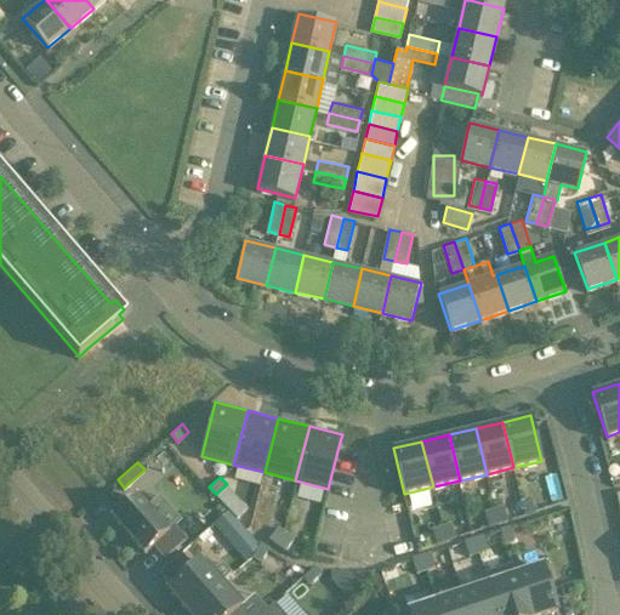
[(144,551),(169,530),(137,495),(114,516),(144,551)]
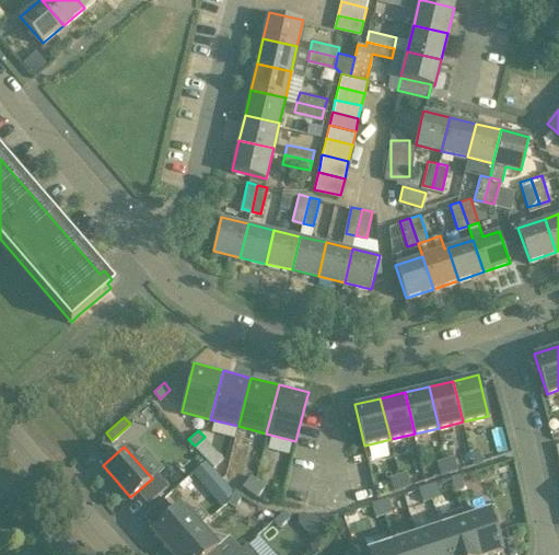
[(474,462),(482,459),(478,447),(469,450),(474,462)]
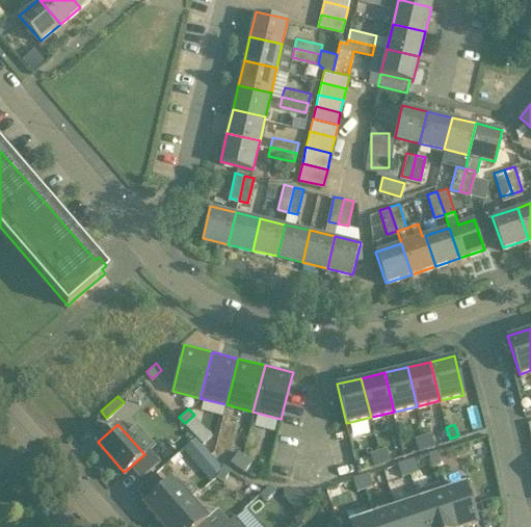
[(195,435),(204,443),(212,435),(205,426),(195,435)]
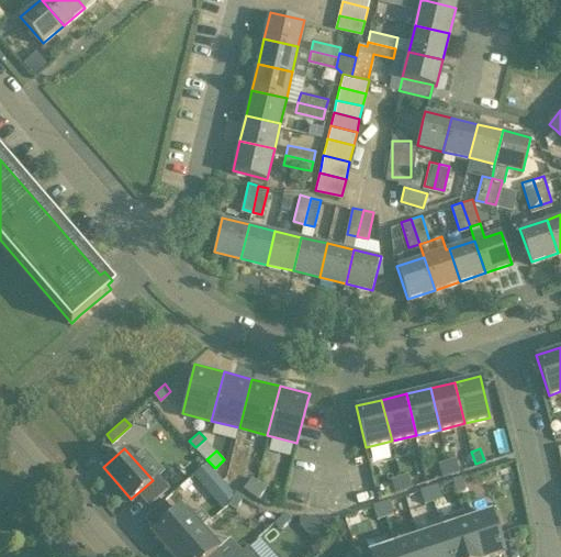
[(456,456),(447,459),(451,471),(460,469),(456,456)]
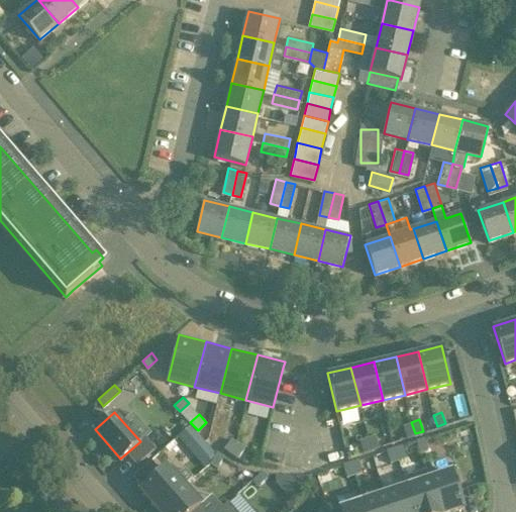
[(415,433),(411,422),(404,424),(407,436),(415,433)]
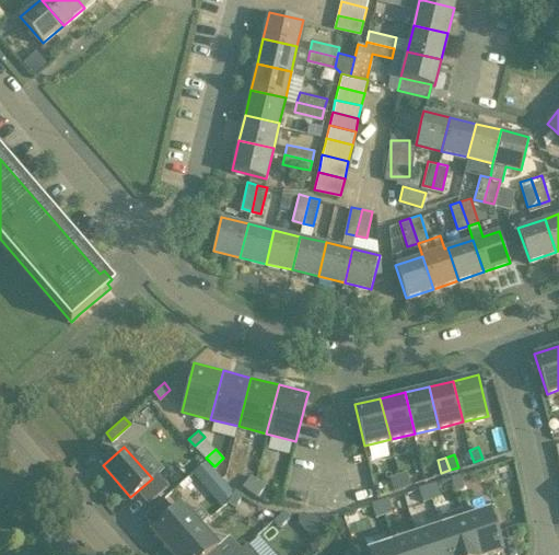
[(403,486),(411,483),(407,471),(398,473),(403,486)]
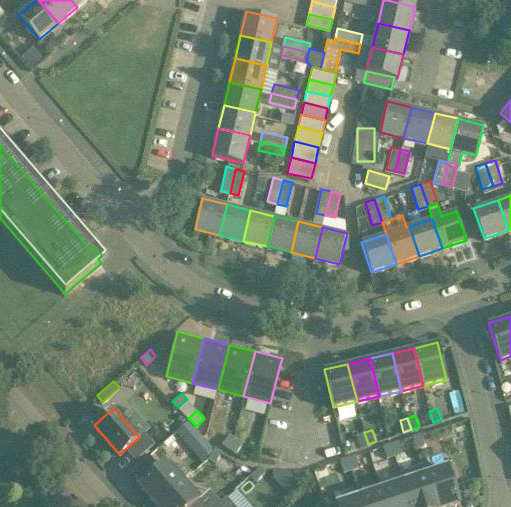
[(368,444),(364,432),(356,435),(360,446),(368,444)]
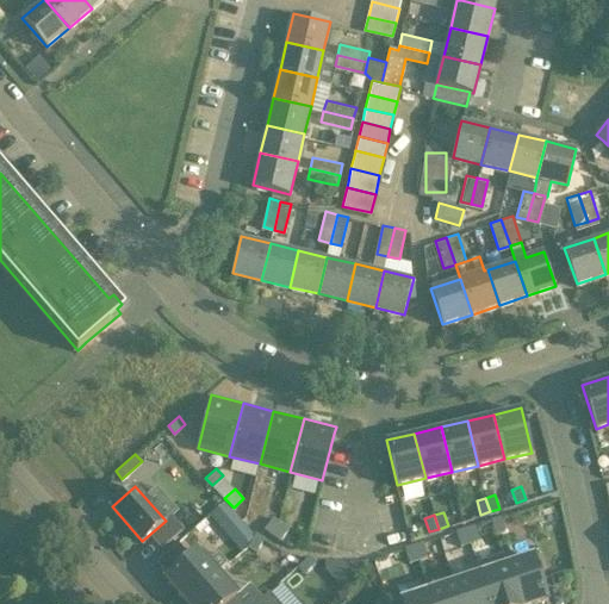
[(505,529),(501,515),(491,518),(496,533),(505,529)]
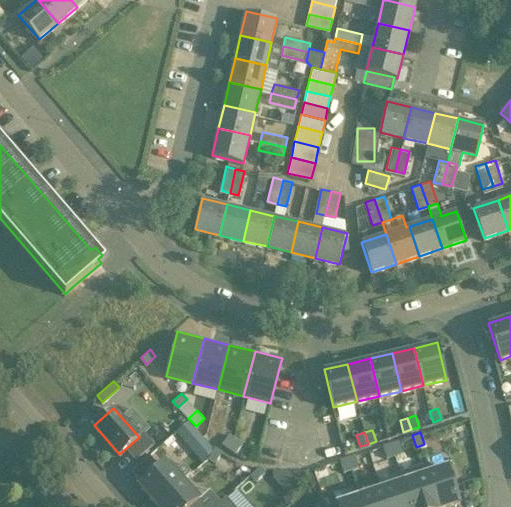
[(229,447),(236,438),(229,433),(222,443),(229,447)]
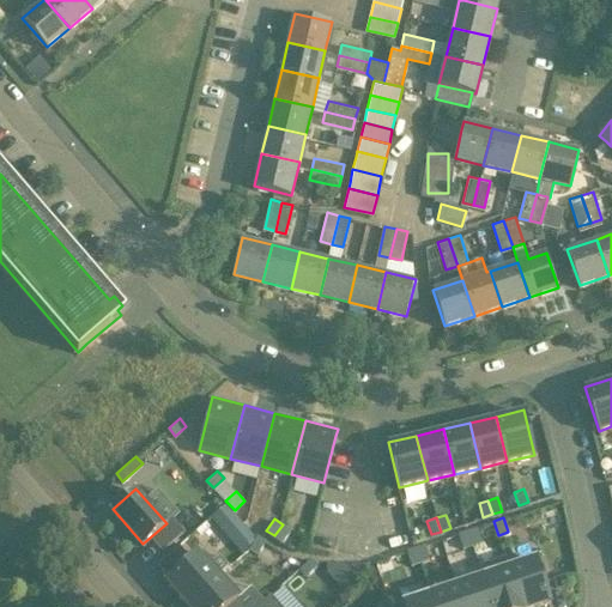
[(283,524),(274,535),(282,541),(290,529),(283,524)]
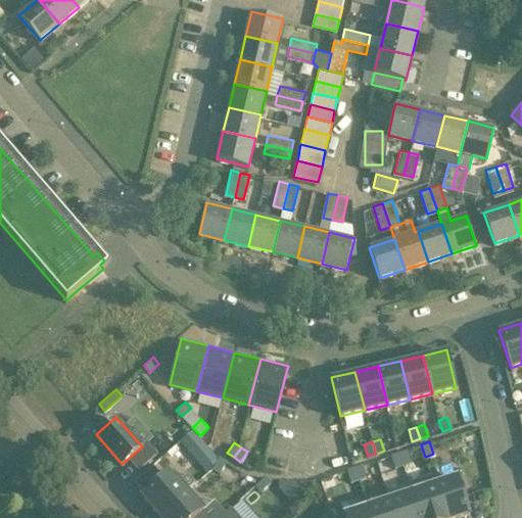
[(399,452),(402,464),(411,461),(407,450),(399,452)]
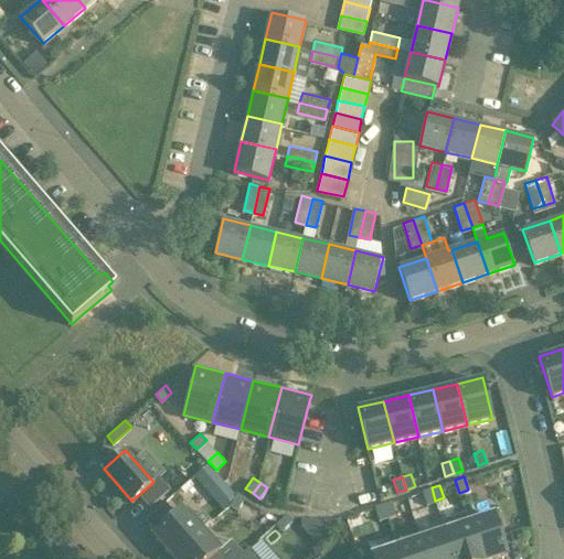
[(225,508),(230,504),(236,495),(230,487),(216,498),(225,508)]
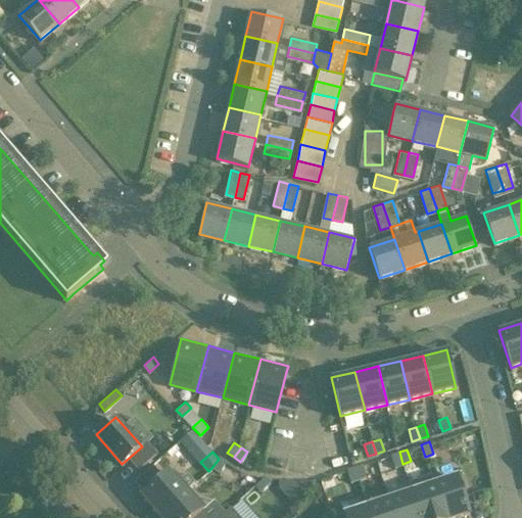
[(402,464),(399,452),(391,455),(395,466),(402,464)]
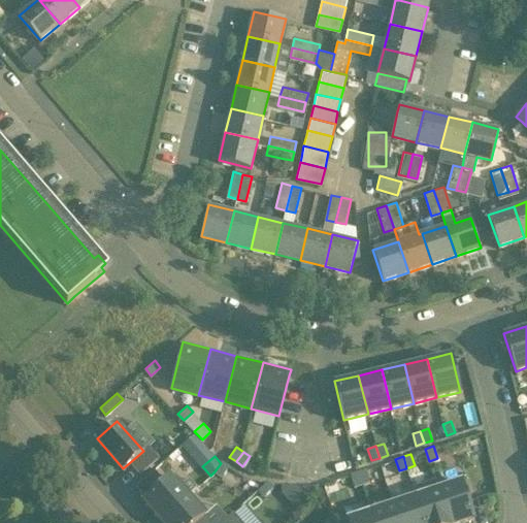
[(222,476),(229,465),(222,461),(221,463),(215,471),(222,476)]
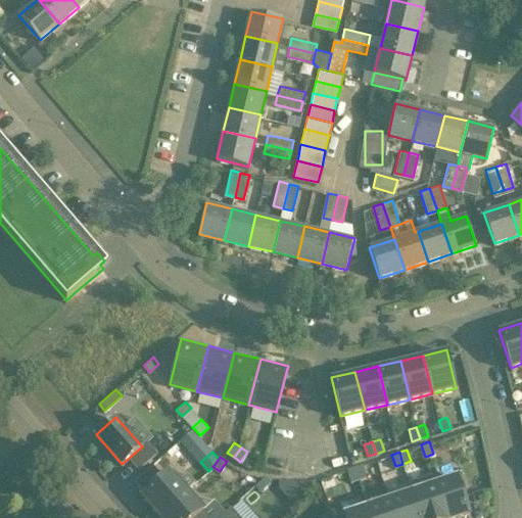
[(367,475),(363,464),(354,466),(359,478),(367,475)]
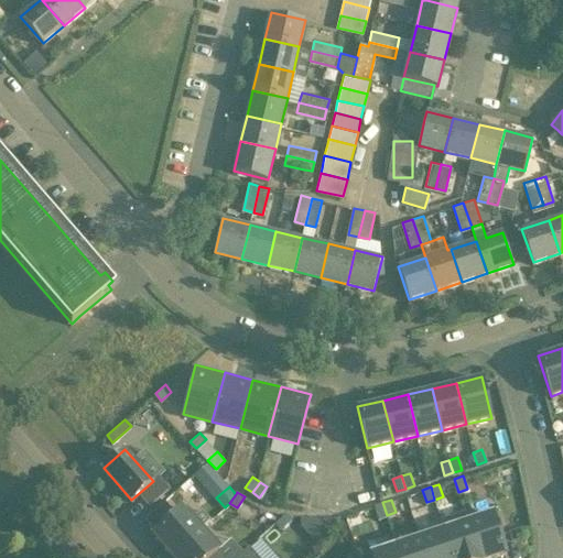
[(387,515),(382,502),(375,505),(379,517),(387,515)]
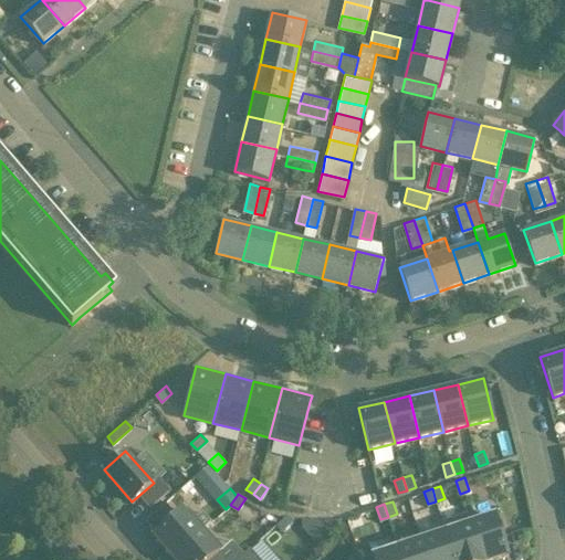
[(202,528),(184,508),(154,535),(171,555),(202,528)]
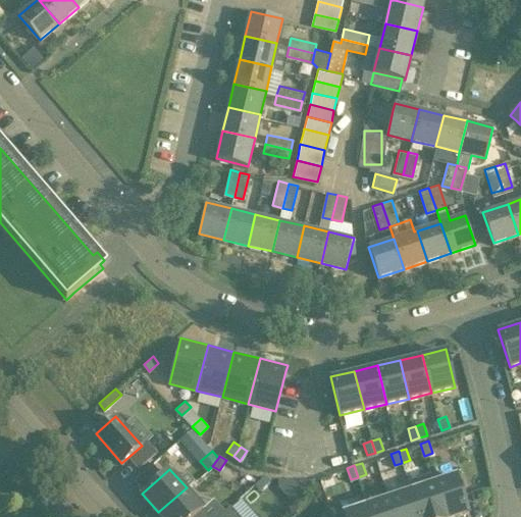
[(445,516),(433,481),(434,481),(431,472),(407,480),(410,489),(411,489),(420,516),(445,516)]
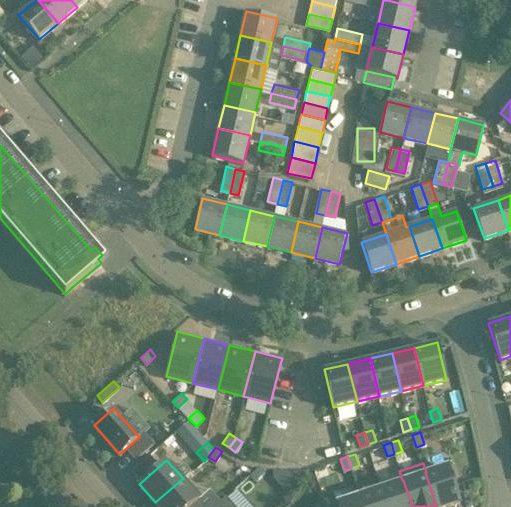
[(259,465),(250,473),(256,480),(265,471),(259,465)]
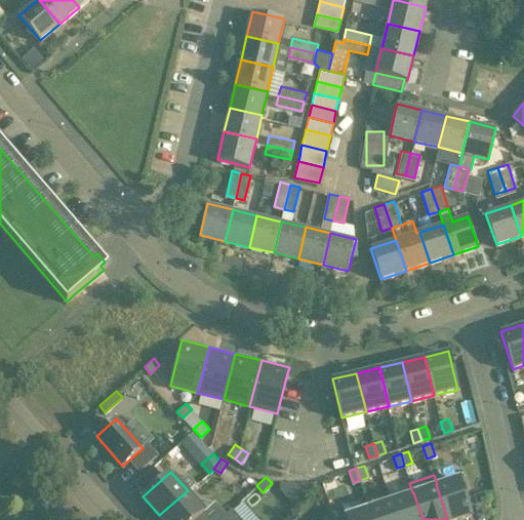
[(458,477),(437,484),(436,484),(447,519),(454,519),(472,515),(458,477)]
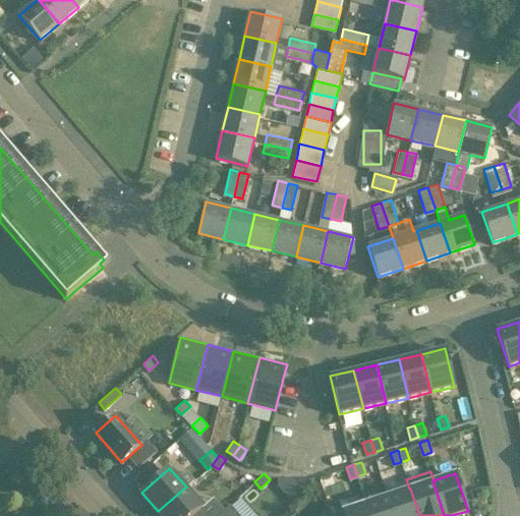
[(279,484),(293,502),(311,478),(279,477),(279,484)]
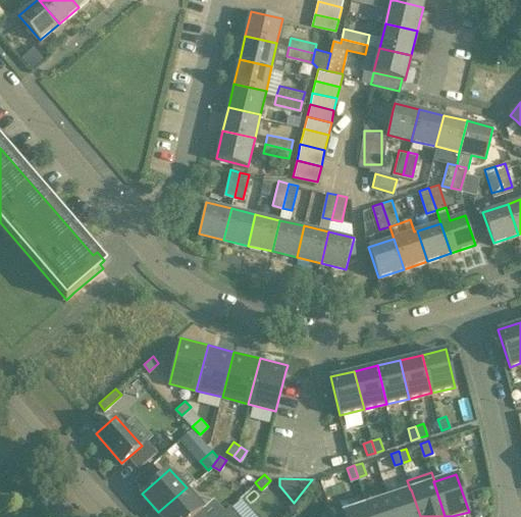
[(192,516),(203,507),(187,487),(158,512),(162,516),(192,516)]
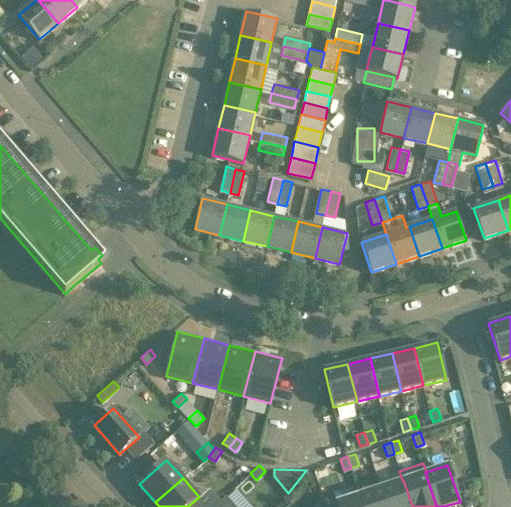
[(402,480),(382,487),(388,506),(412,506),(403,480),(402,480)]
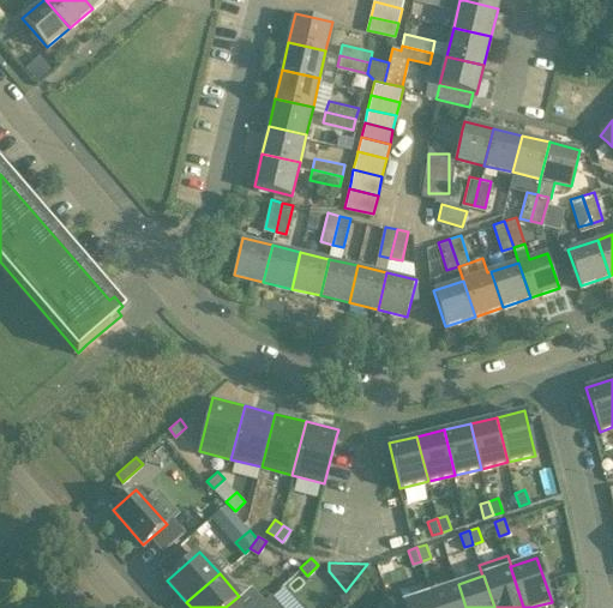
[(466,607),(458,584),(432,593),(437,607),(466,607)]
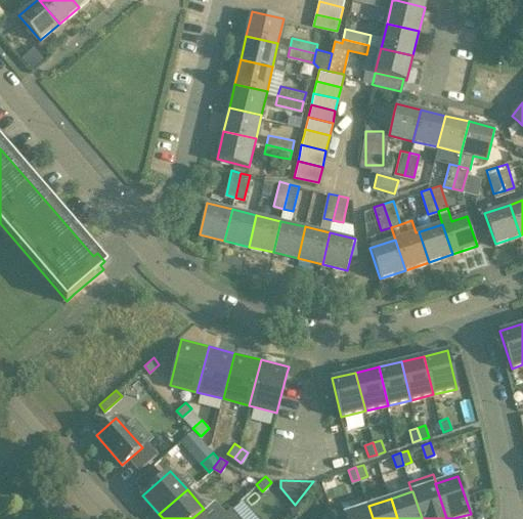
[(373,518),(368,506),(345,514),(347,518),(373,518)]
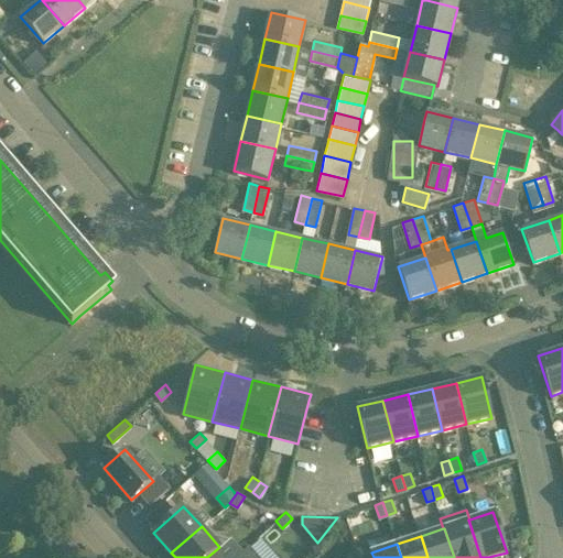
[(260,557),(249,545),(233,557),(260,557)]
